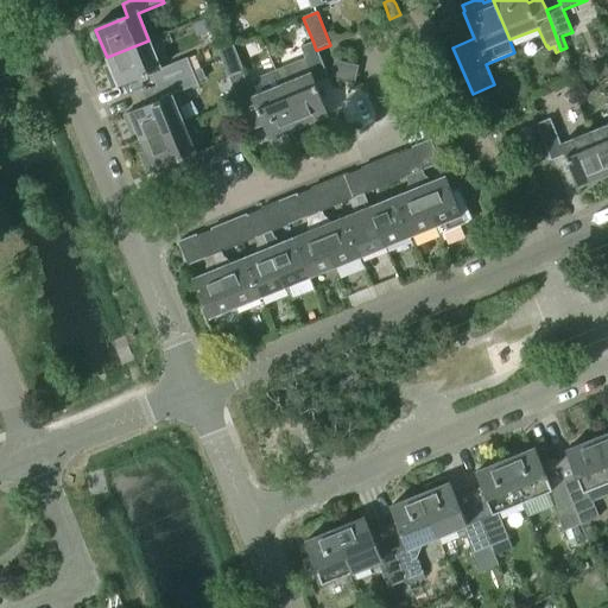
[(160,70),(149,40),(107,57),(111,68),(105,70),(113,89),(119,87),(119,88),(151,75),(157,88),(192,73),(188,61),(188,59),(160,70)]
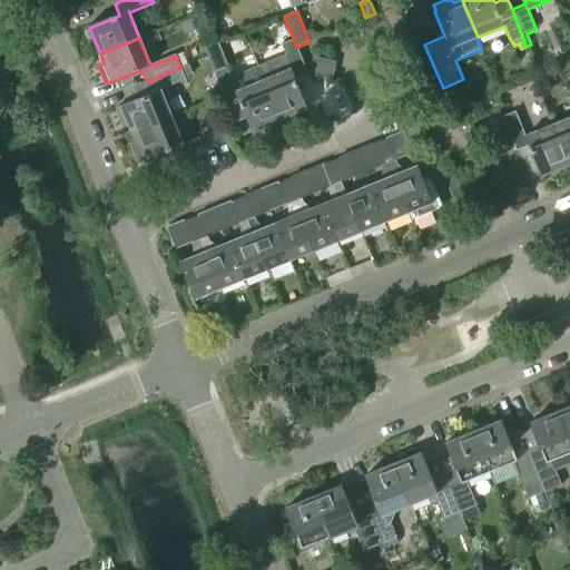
[(296,47),(294,40),(283,45),(286,56),(258,67),(281,120),(310,109),(297,79),(308,75),(297,47),(296,47)]
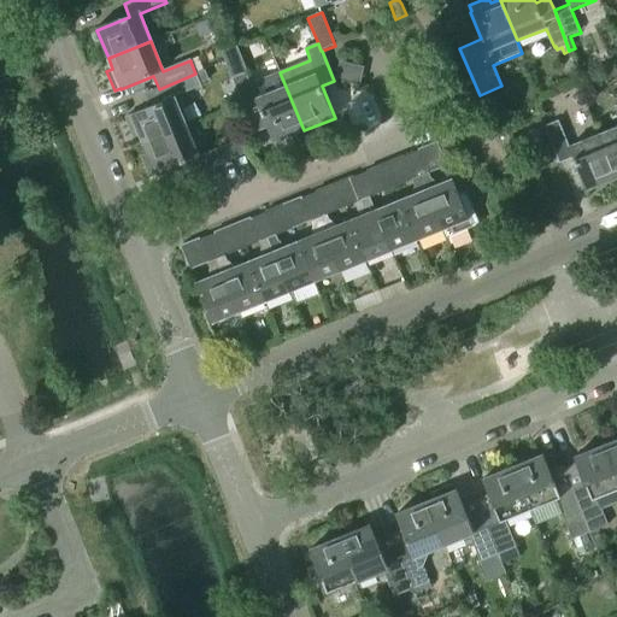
[(199,58),(191,62),(195,74),(204,71),(199,58)]
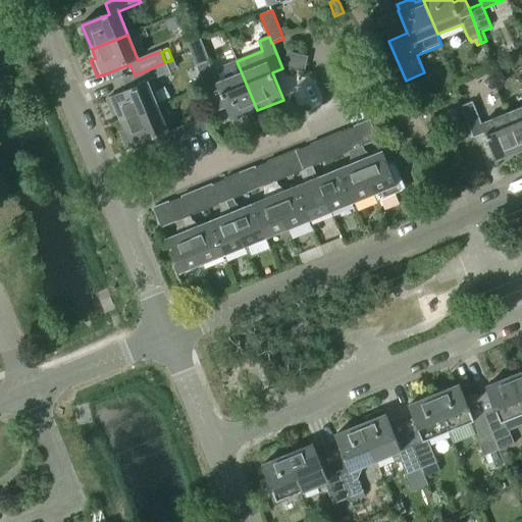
[(204,51),(192,56),(196,66),(208,62),(209,61),(204,51)]
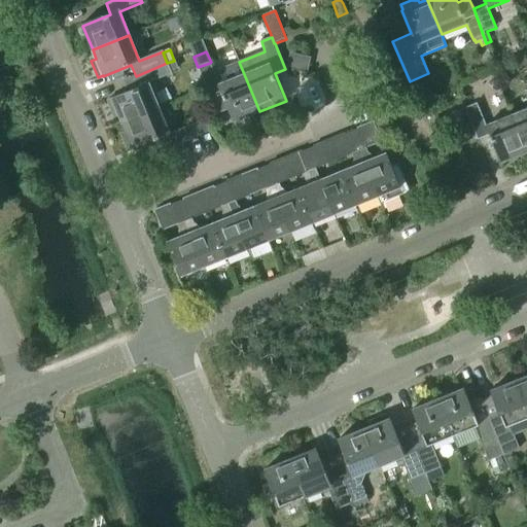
[(259,111),(239,62),(213,72),(210,63),(198,67),(211,100),(222,95),(234,121),(259,111)]
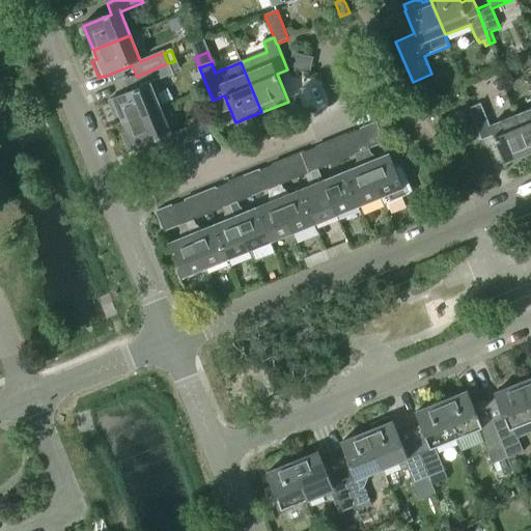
[(173,76),(168,63),(152,71),(137,77),(141,88),(109,102),(116,120),(121,118),(124,126),(161,110),(150,85),(173,76)]
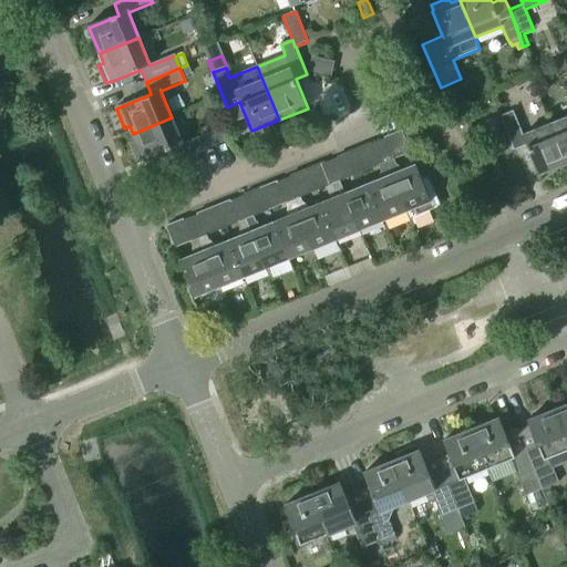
[(524,136),(514,112),(501,117),(514,151),(527,146),(539,176),(566,165),(550,125),(524,136)]
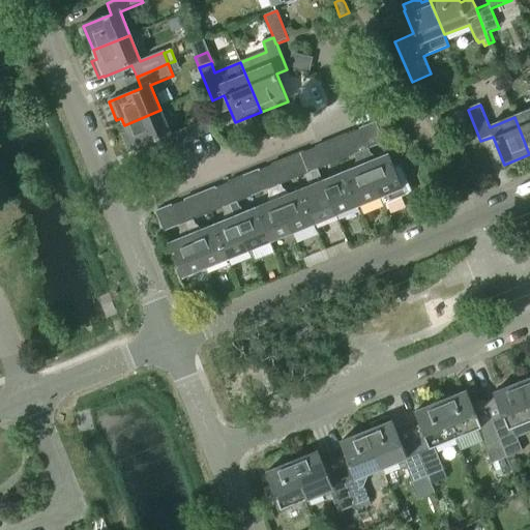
[(127,134),(122,136),(129,152),(162,139),(167,151),(211,133),(206,121),(171,136),(160,110),(124,125),(127,134)]
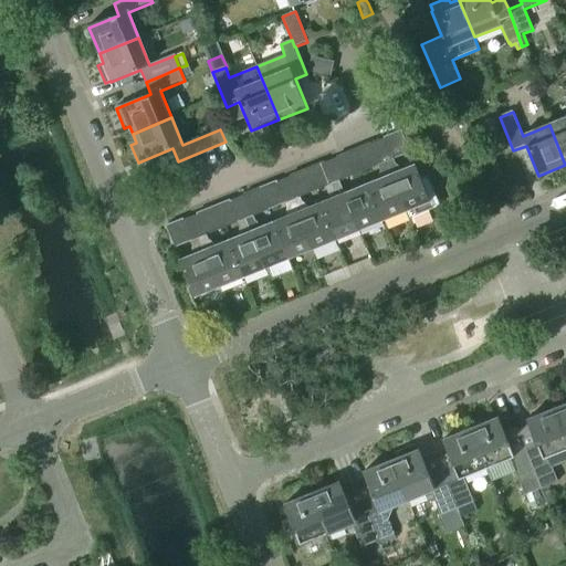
[(565,165),(565,164),(565,117),(549,125),(565,165)]
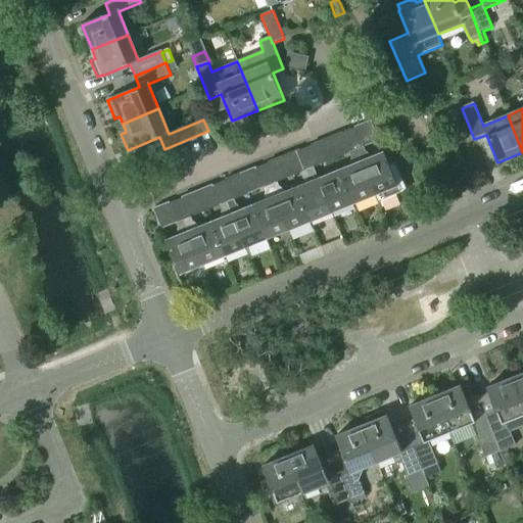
[(345,144),(360,138),(355,129),(341,134),(345,144)]
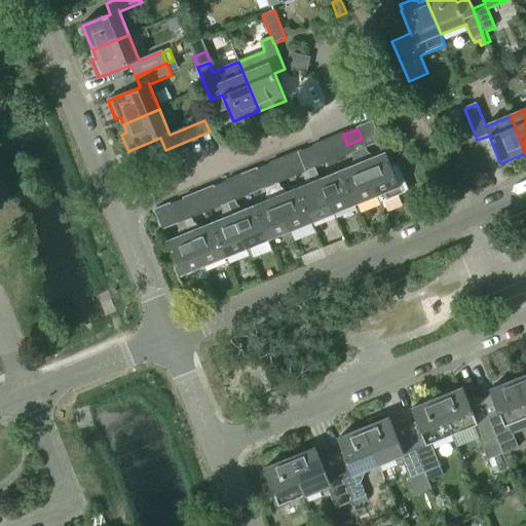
[(362,139),(347,145),(351,155),(359,152),(376,196),(379,204),(409,192),(398,164),(390,167),(385,154),(374,158),(367,152),(362,139)]
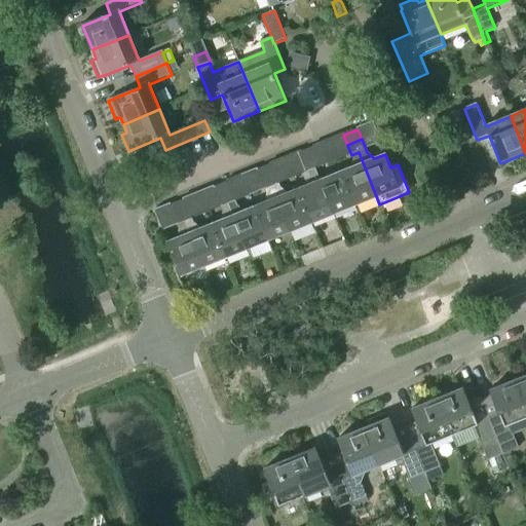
[(304,162),(318,157),(314,147),(300,153),(304,162)]
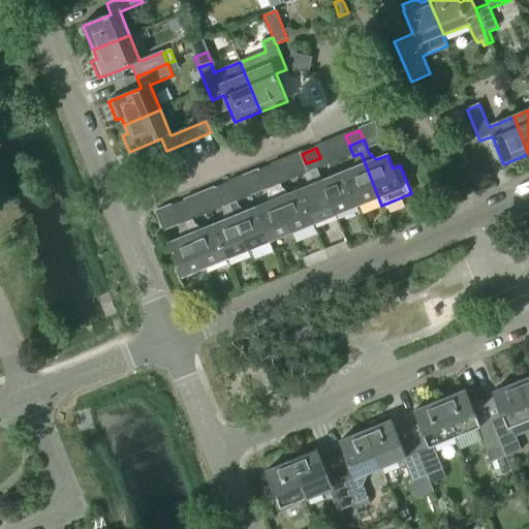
[(356,207),(378,197),(361,153),(353,156),(354,158),(353,168),(343,173),(356,207)]
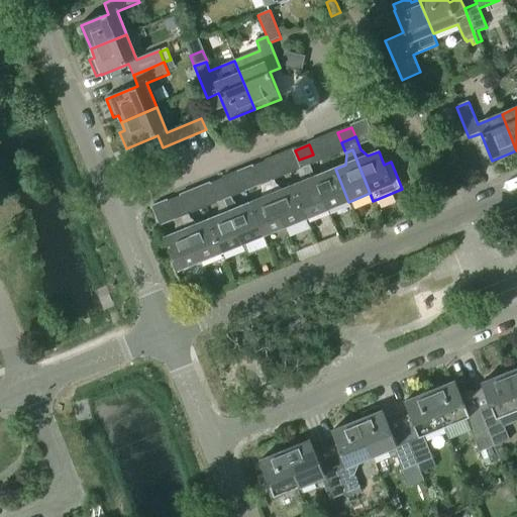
[(303,170),(310,167),(310,166),(317,164),(313,154),(299,160),(303,170)]
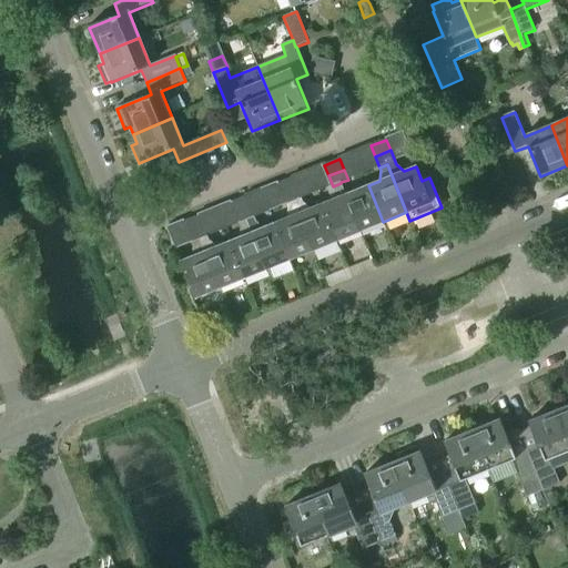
[(281,195),(297,189),(293,178),(276,184),(281,195)]
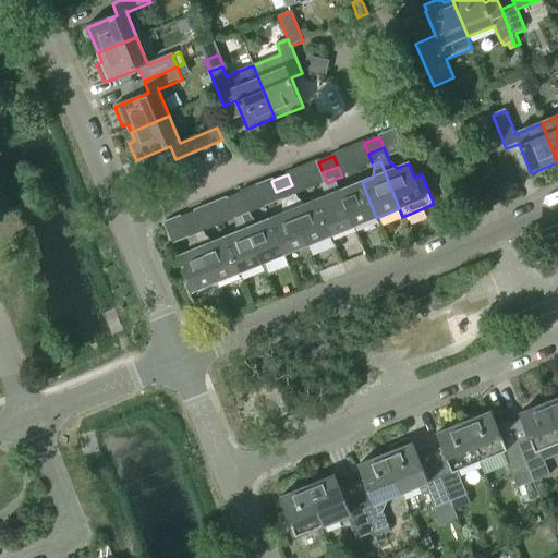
[(330,237),(353,228),(339,192),(340,192),(335,180),(327,183),(328,186),(327,197),(316,202),(330,237)]
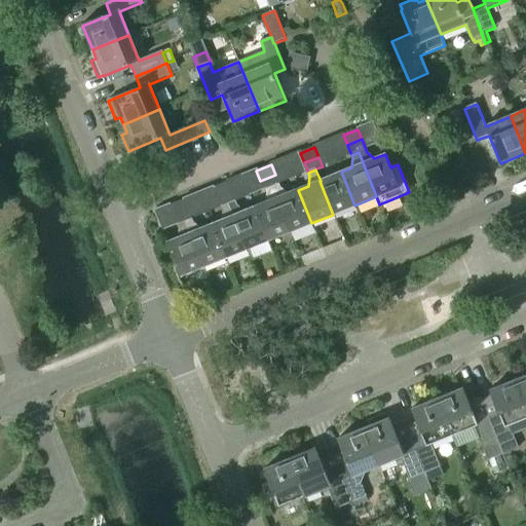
[(333,215),(354,205),(341,172),(321,181),(320,181),(333,215)]
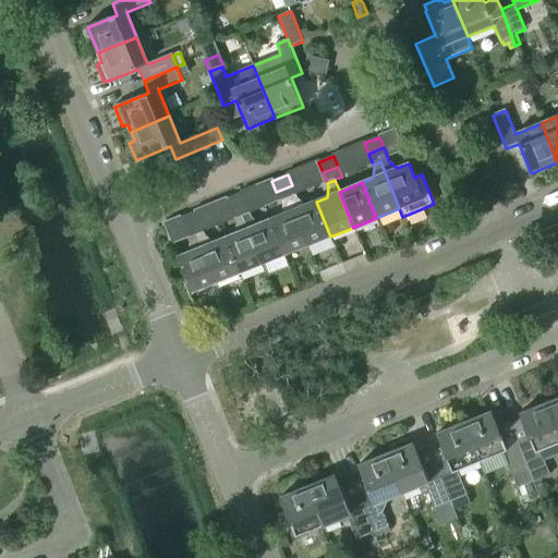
[(298,199),(292,185),(276,192),(280,202),(289,198),(307,246),(330,237),(316,202),(305,206),(298,199)]
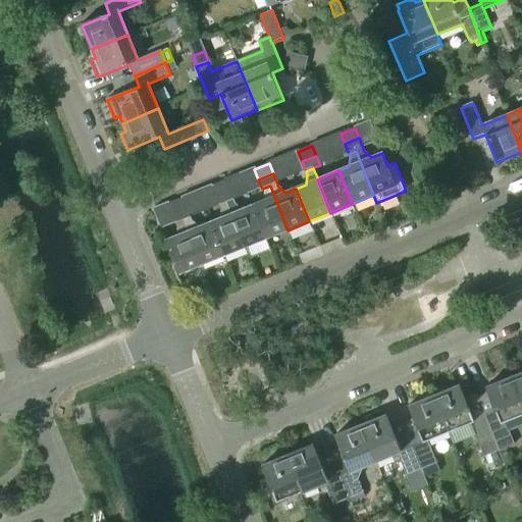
[(215,197),(229,191),(225,181),(212,187),(215,197)]
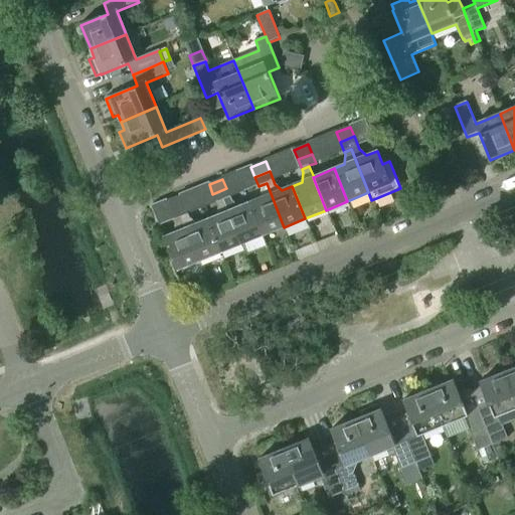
[(263,236),(284,227),(267,183),(259,186),(260,189),(260,199),(248,203),(263,236)]
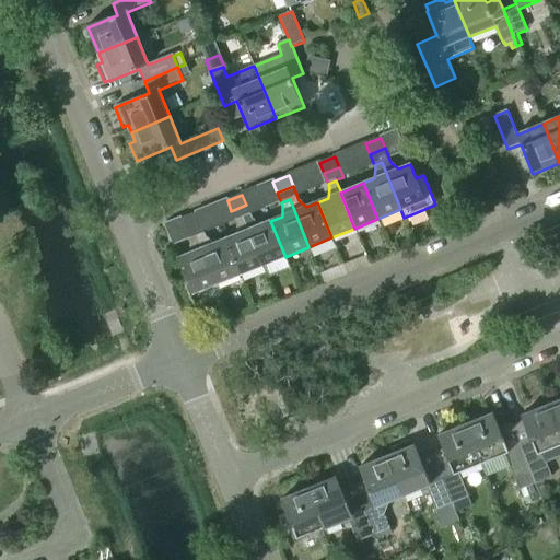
[(252,219),(246,205),(231,211),(235,222),(243,219),(263,267),(286,257),(270,221),(259,225),(252,219)]
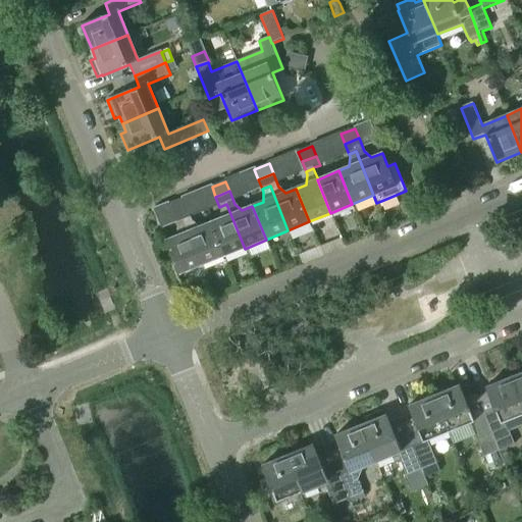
[(172,214),(187,209),(183,199),(168,204),(172,214)]
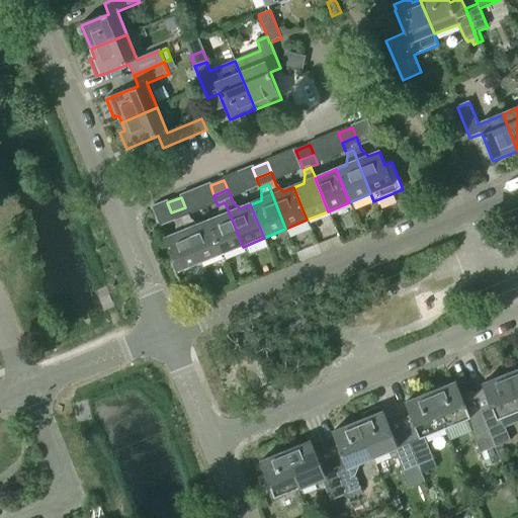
[(222,255),(243,247),(225,202),(218,205),(219,208),(218,219),(207,223),(222,255)]
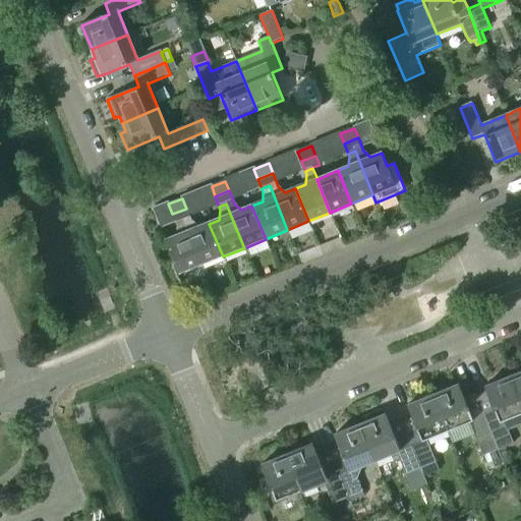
[(199,228),(191,221),(186,209),(172,214),(176,224),(183,221),(201,266),(223,256),(209,224),(199,228)]
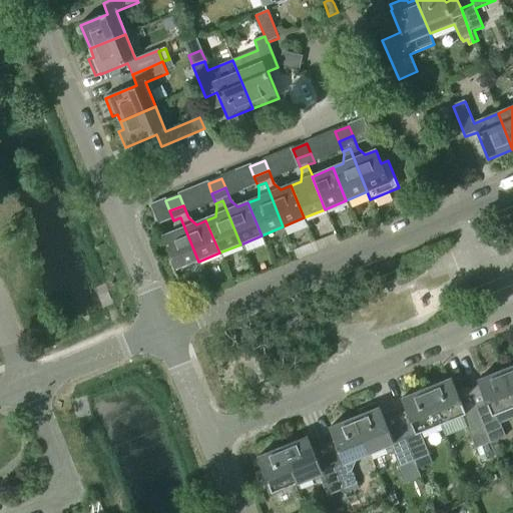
[(175,271),(198,262),(180,217),(173,220),(174,223),(173,233),(162,238),(175,271)]
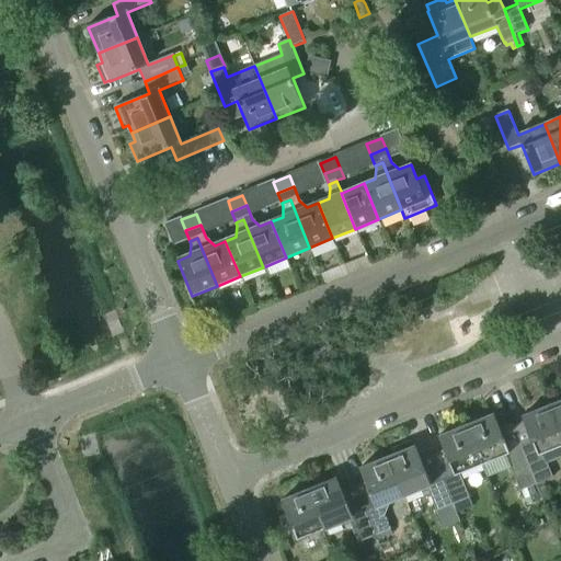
[(560,400),(550,405),(560,433),(560,400)]
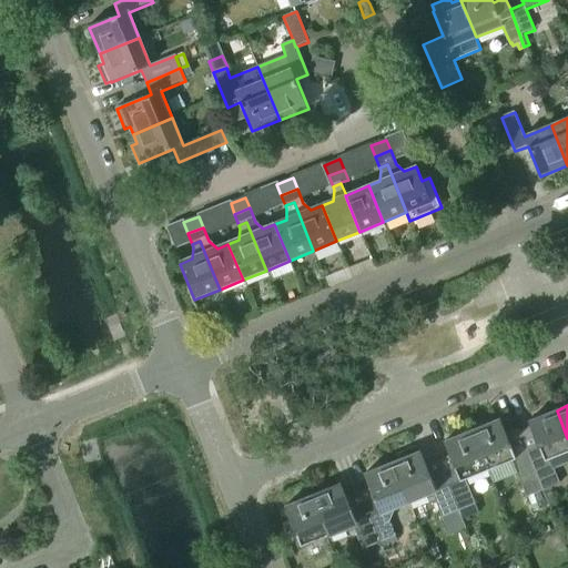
[(543,490),(559,484),(555,470),(567,465),(567,438),(557,411),(529,422),(538,445),(527,449),(543,490)]
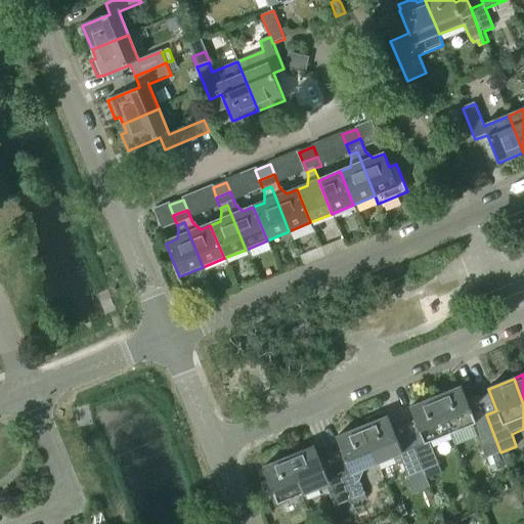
[(470,407),(462,387),(435,397),(450,434),(472,426),(485,459),(500,452),(486,415),(481,403),(470,407)]
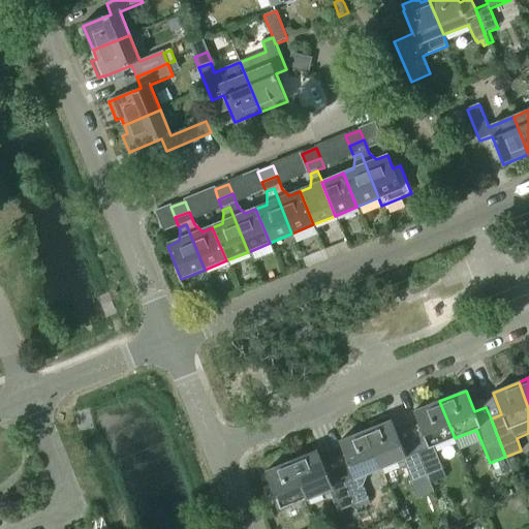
[(446,478),(442,469),(433,446),(455,438),(439,401),(413,411),(422,433),(410,438),(427,475),(427,474),(431,485),(446,478)]
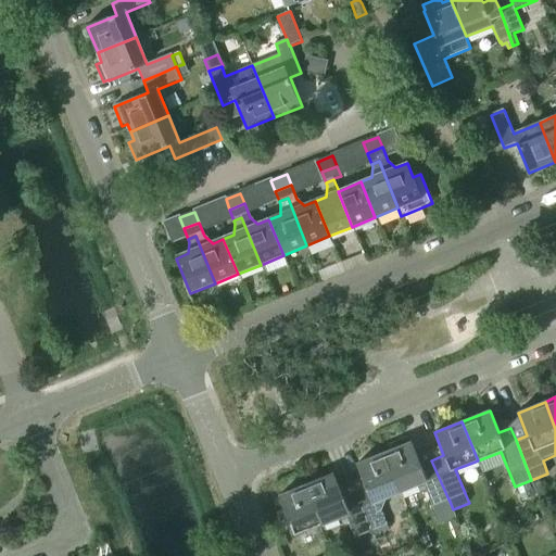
[(419,465),(411,442),(383,453),(401,492),(424,483),(432,506),(449,500),(431,460),(419,465)]
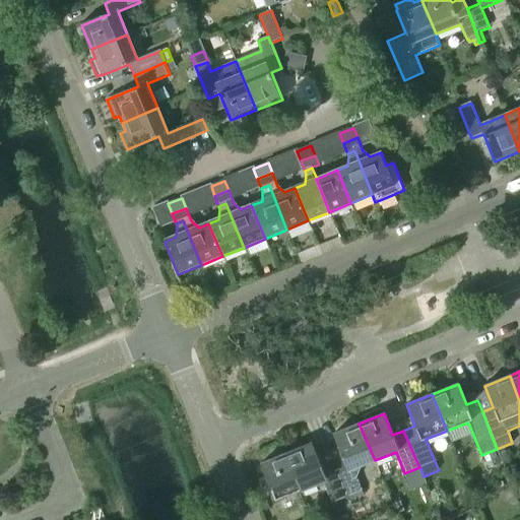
[(347,497),(363,491),(353,468),(375,460),(359,424),(333,435),(337,445),(327,450),(347,497)]
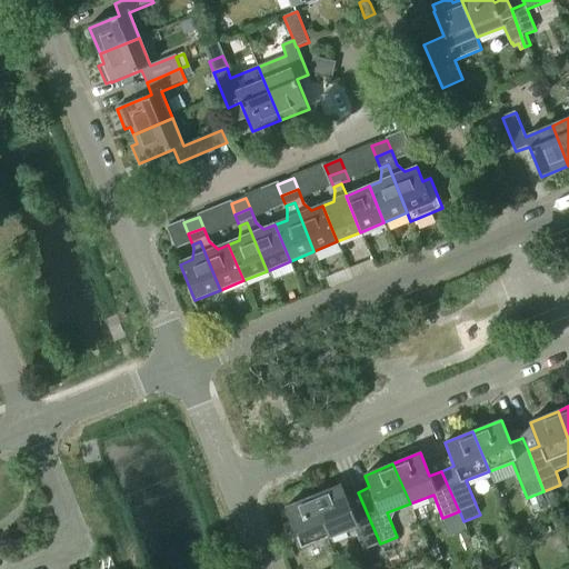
[(346,497),(341,485),(313,496),(329,536),(353,526),(362,550),(380,543),(358,492),(346,497)]
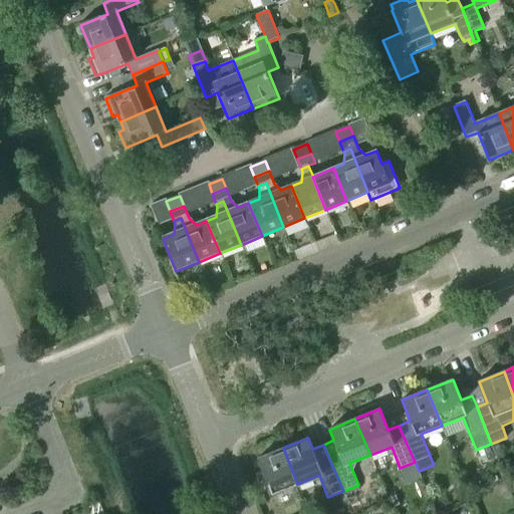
[(272,494),(297,484),(283,448),(258,458),(272,494)]
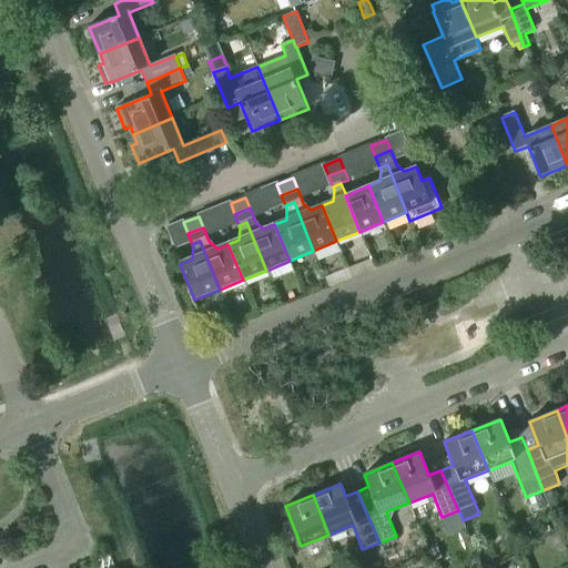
[(437,548),(429,551),(433,561),(440,558),(437,548)]
